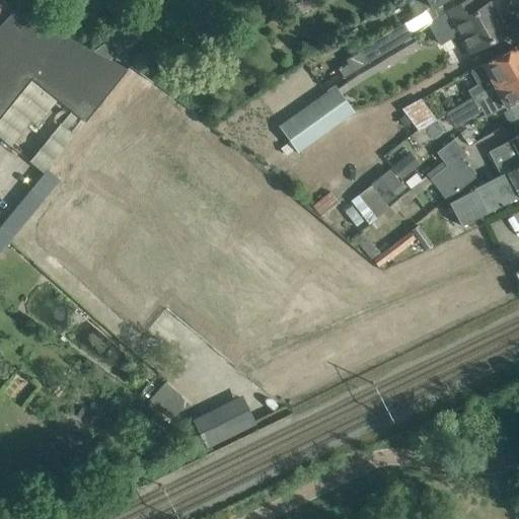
[(0,0),(0,14),(4,18),(5,18),(13,9),(3,0),(0,0)]
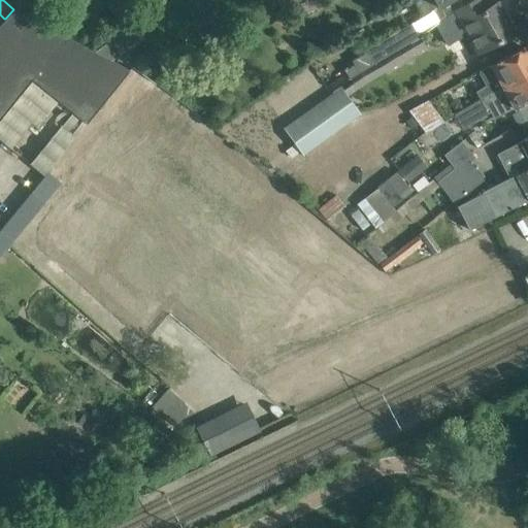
[(275,0),(284,10),(302,0),(275,0)]
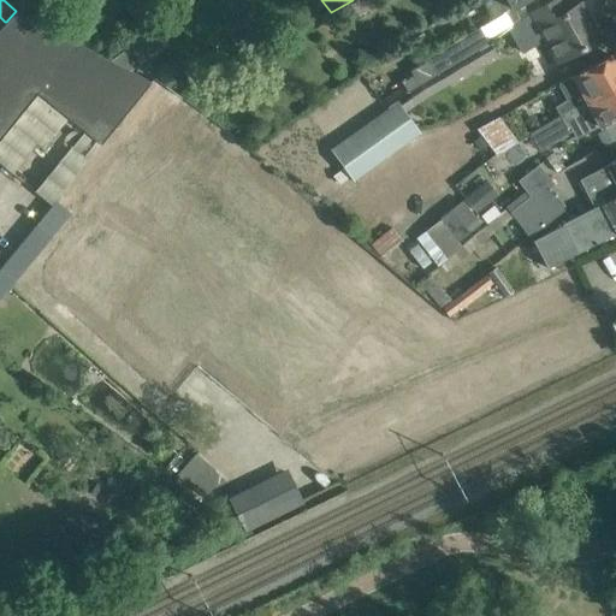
[(521,0),(480,0),(491,17),(510,6),(521,0)]
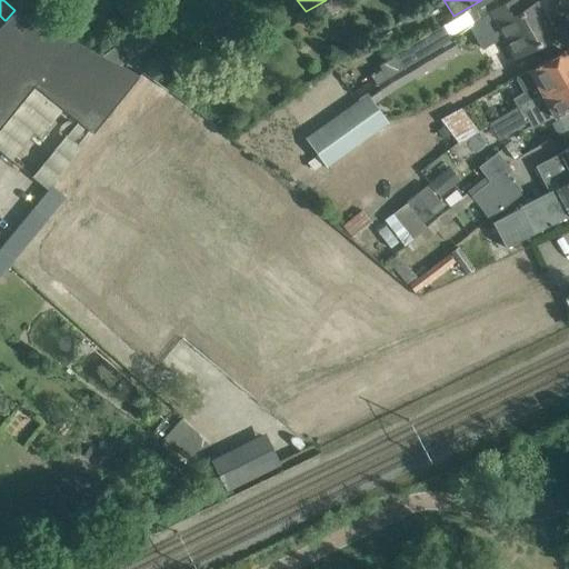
[(513,58),(553,36),(536,2),(526,8),(521,0),(509,0),(488,12),(478,23),(490,45),(502,38),(513,58)]
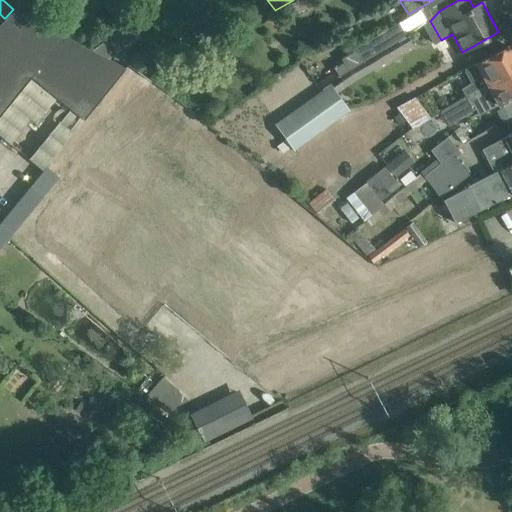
[(118,76),(125,68),(13,9),(5,18),(4,18),(0,22),(0,114),(30,77),(83,119),(108,88),(118,76)]
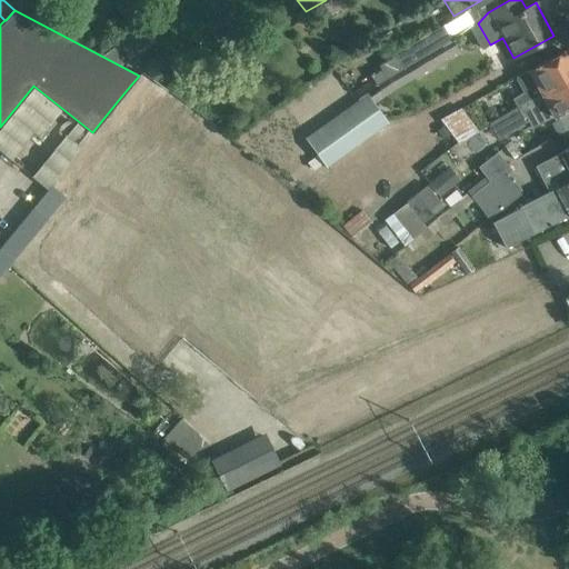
[(403,71),(469,27),(463,16),(445,26),(443,23),(391,53),(403,71)]
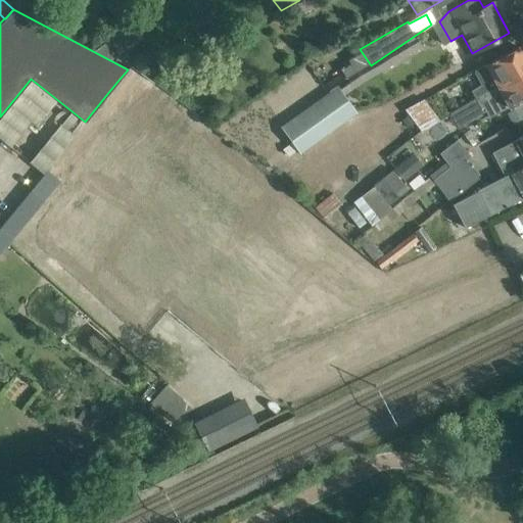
[(128,25),(117,33),(129,46),(139,38),(128,25)]
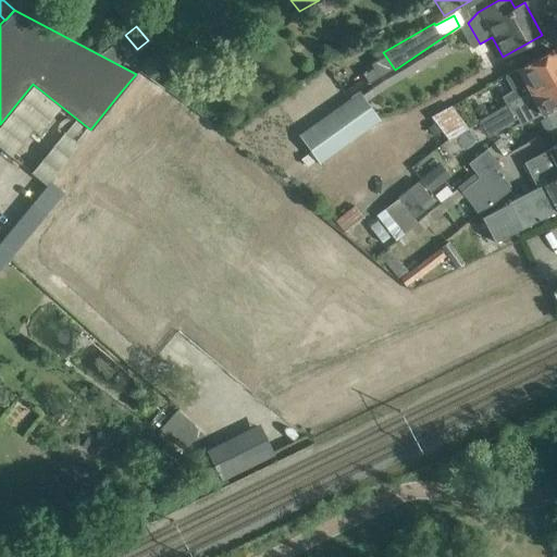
[(360,95),(366,101),(385,88),(408,73),(449,49),(445,41),(403,65),(360,95)]
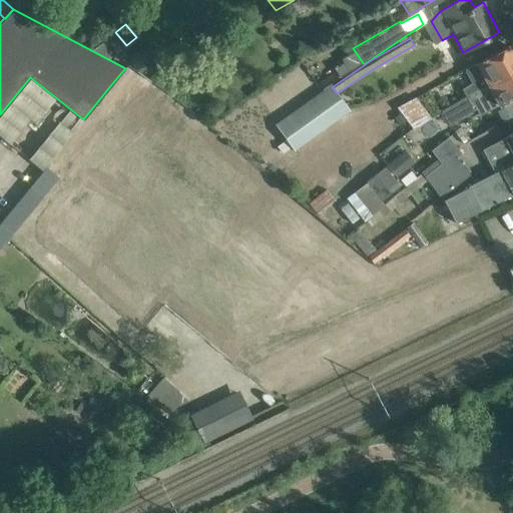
[(465,67),(472,81),(462,86),(467,96),(467,97),(512,71),(512,54),(508,45),(465,67)]
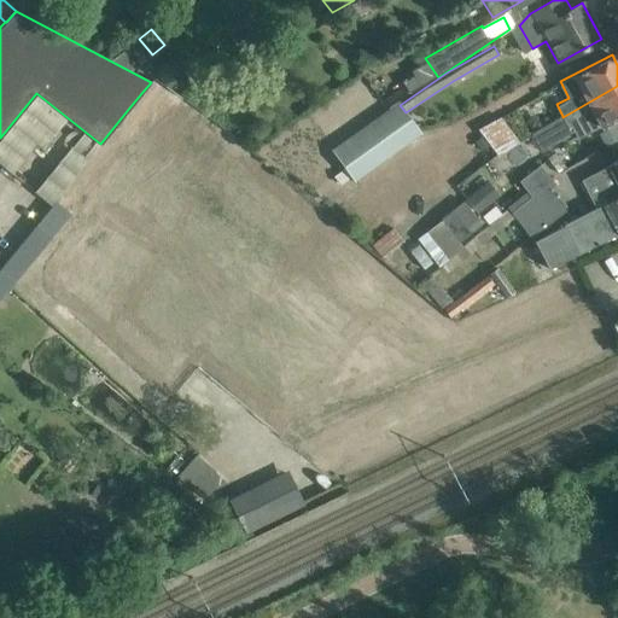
[(617,116),(617,86),(563,117),(567,126),(578,120),(586,133),(600,126),(617,116)]
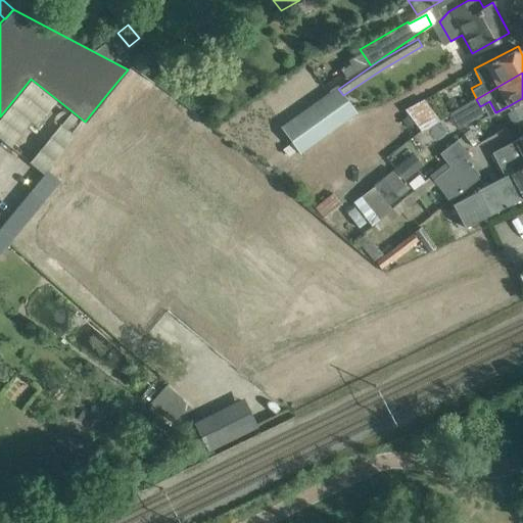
[(121,78),(110,90),(120,98),(130,86),(121,78)]
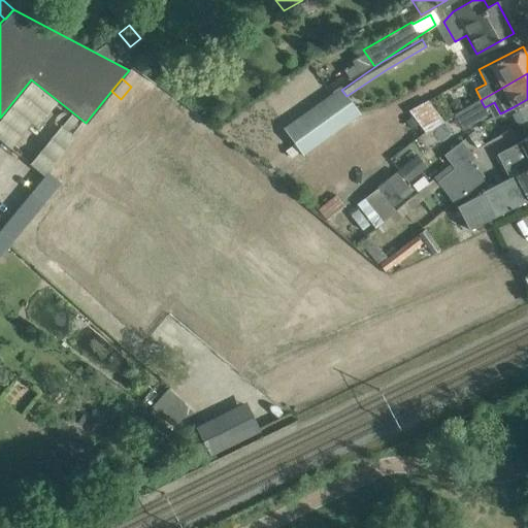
[(341,89),(315,107),(285,129),(303,154),(359,113),(347,96),(341,90),(341,89)]
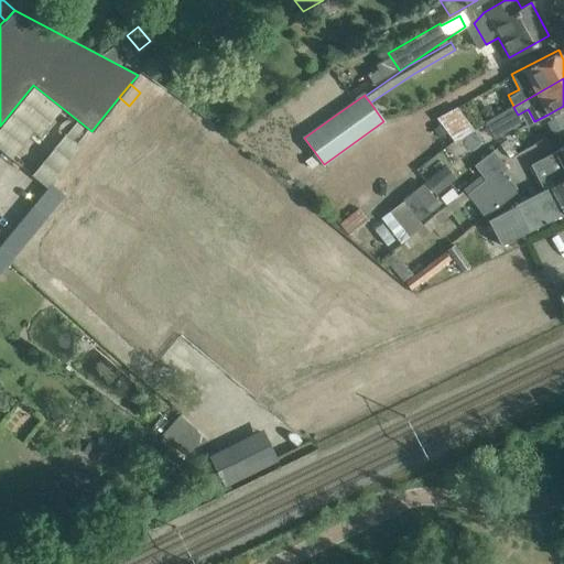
[(454,106),(434,118),(453,141),(472,130),(454,106)]
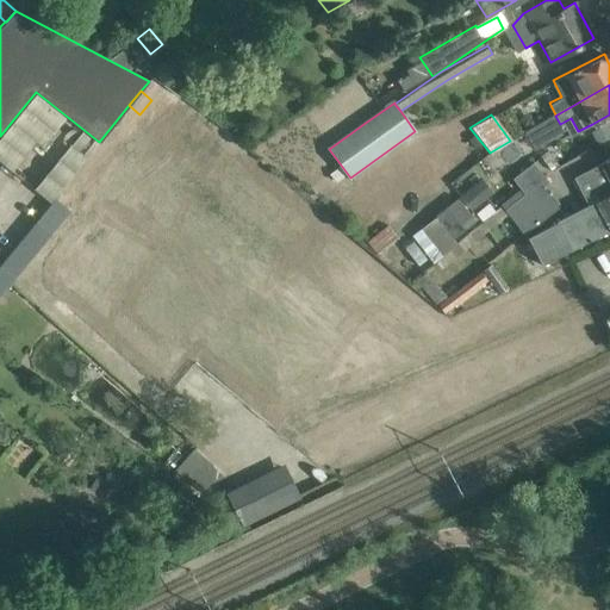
[(555,116),(555,114),(522,134),(531,150),(556,136),(564,130),(561,126),(560,124),(555,116)]
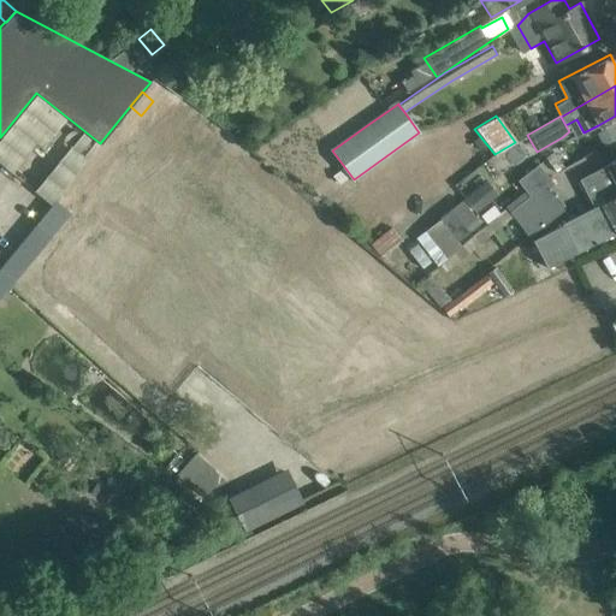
[(615,160),(580,179),(591,201),(602,195),(605,201),(563,223),(564,225),(534,240),(549,268),(615,232),(615,160)]
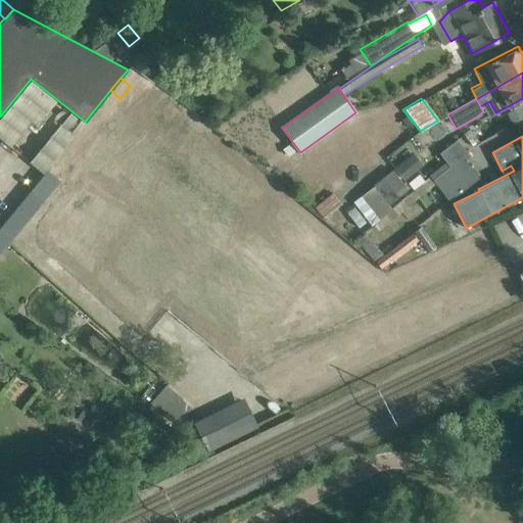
[(446,167),(432,178),(450,201),(480,178),(467,160),(472,156),(459,140),(438,155),(446,167)]
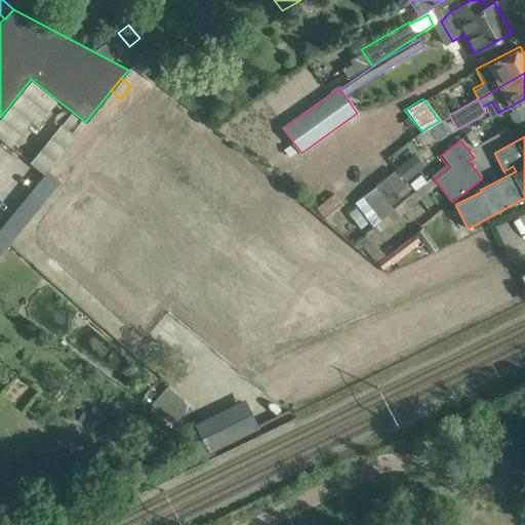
[(405,182),(418,171),(408,159),(395,169),(405,182)]
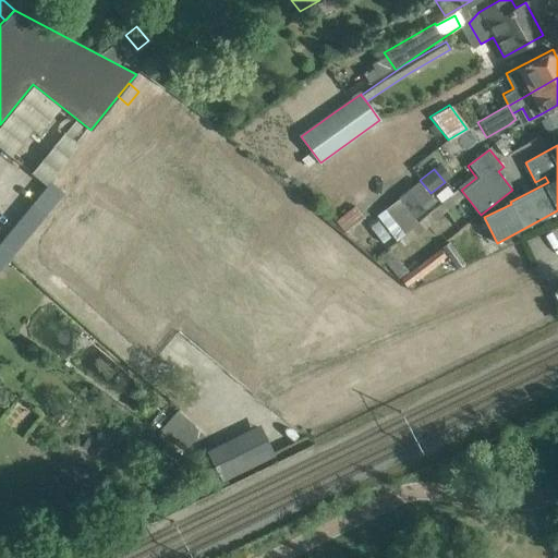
[(436,203),(420,182),(399,199),(415,219),(436,203)]
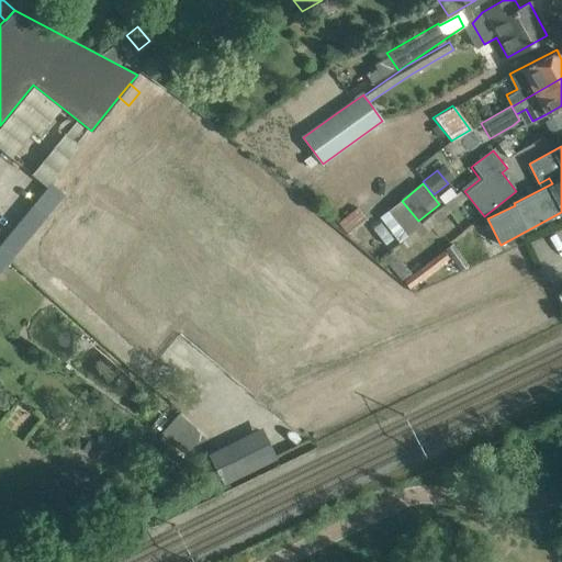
[(31,204),(0,240),(0,270),(45,216),(31,204)]
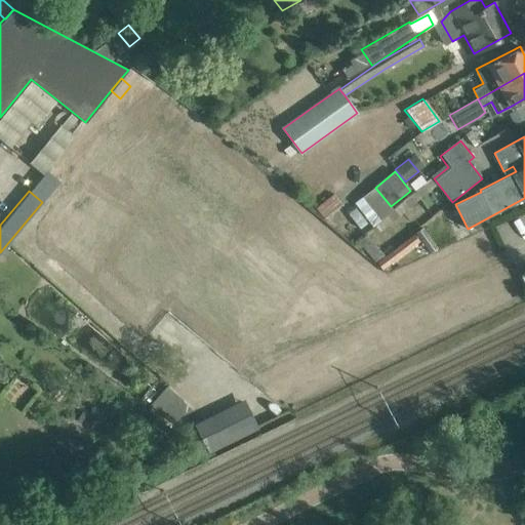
[(208,454),(255,432),(251,422),(248,417),(215,434),(209,419),(195,427),(203,443),(208,454)]
